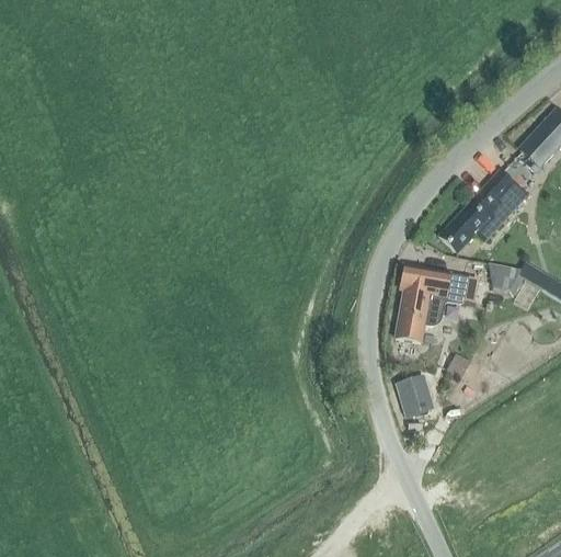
[(560,141),(560,113),(554,106),(517,147),(538,166),(560,141)]
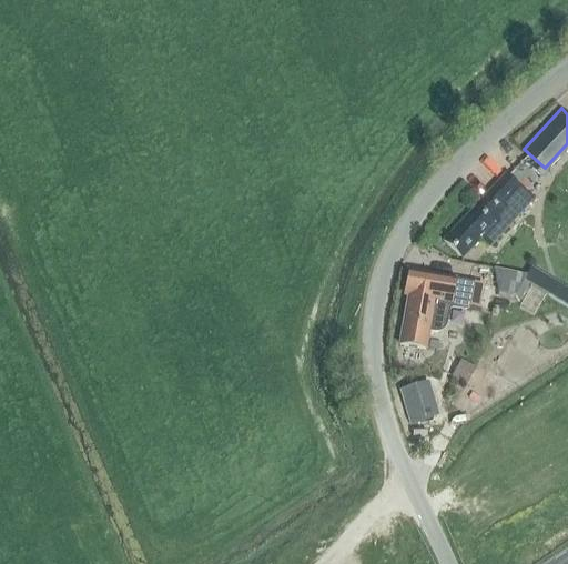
[(510,220),(526,203),(497,179),(443,238),(462,254),(480,234),(489,243),(503,228),(500,227),(508,218),(510,220)]
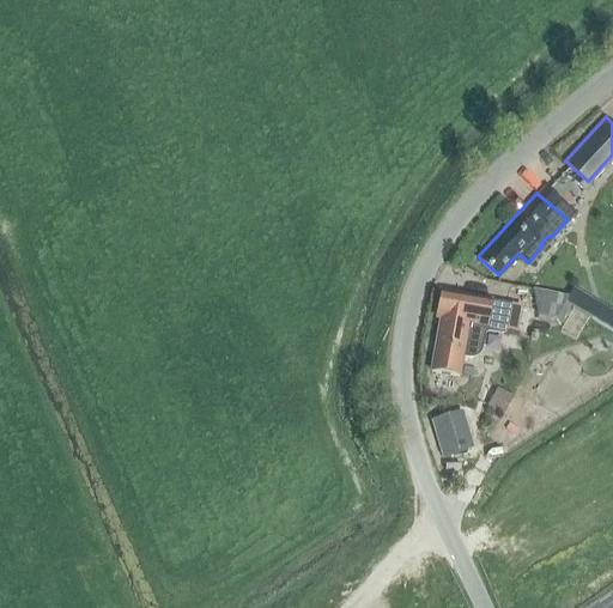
[(507,326),(517,328),(522,304),(491,298),(441,290),(436,315),(439,315),(431,365),(459,370),(461,354),(468,356),(472,356),(475,354),(478,352),(480,350),(481,347),(483,334),(484,332),(485,329),(487,329),(491,329),(499,330),(502,330),(504,329),(505,328),(507,326)]
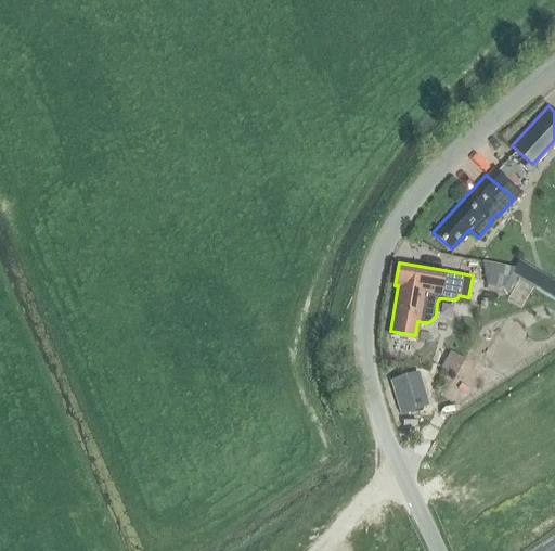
[(554,278),(544,271),(537,284),(554,295),(554,278)]
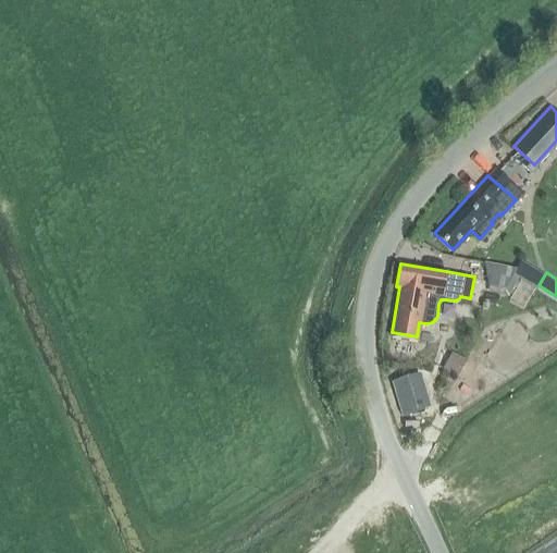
[(452,351),(443,366),(457,373),(466,358),(452,351)]
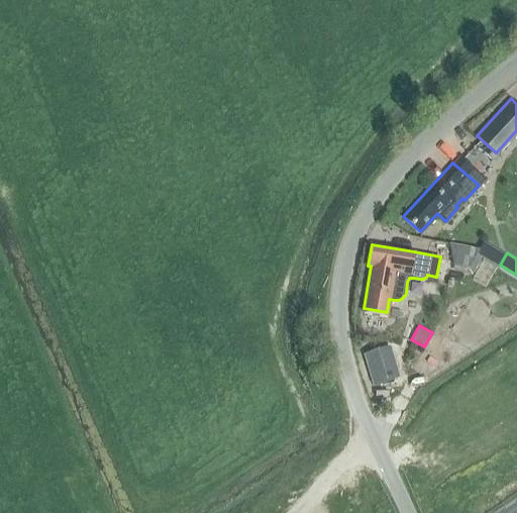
[(363,352),(373,383),(397,376),(388,344),(363,352)]
